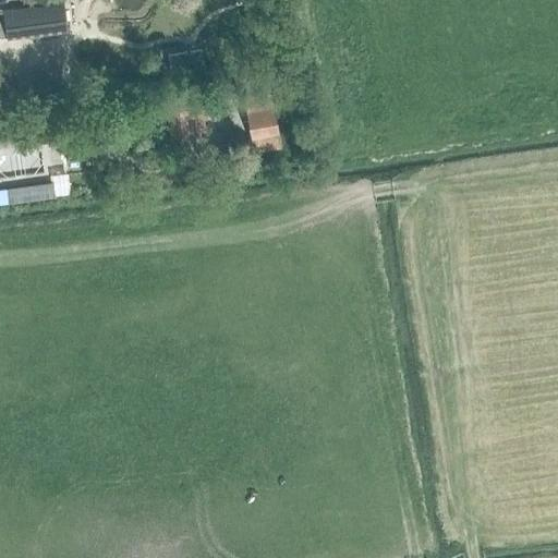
[(5,39),(65,32),(62,2),(2,10),(3,13),(0,13),(0,37),(5,37),(5,39)]
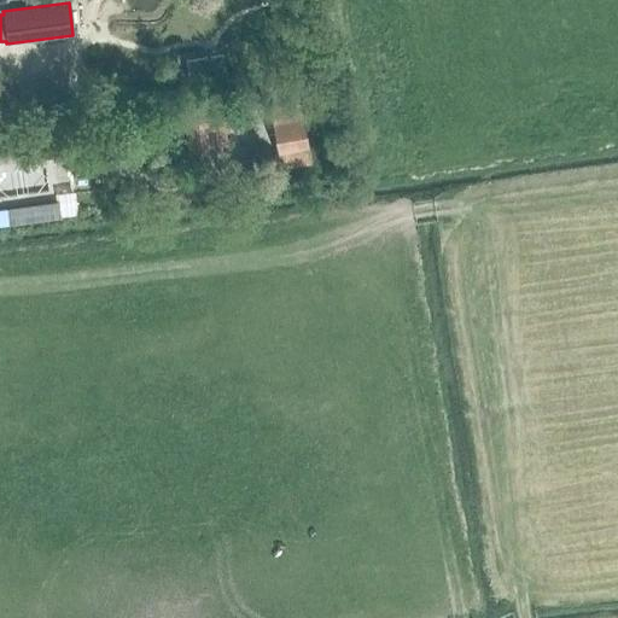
[(223,56),(186,62),(188,82),(227,75),(223,56)]
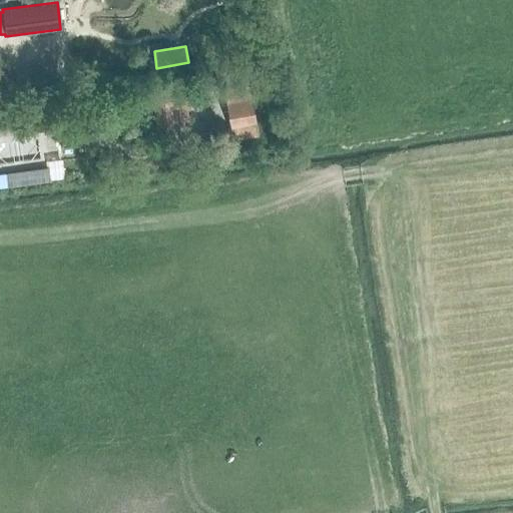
[(225,104),(250,99),(248,85),(222,89),(225,104)]
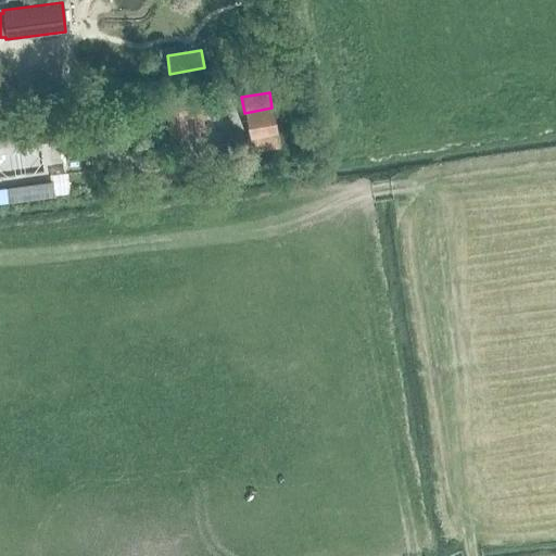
[(171,138),(189,136),(204,135),(201,95),(186,96),(167,98),(171,138)]
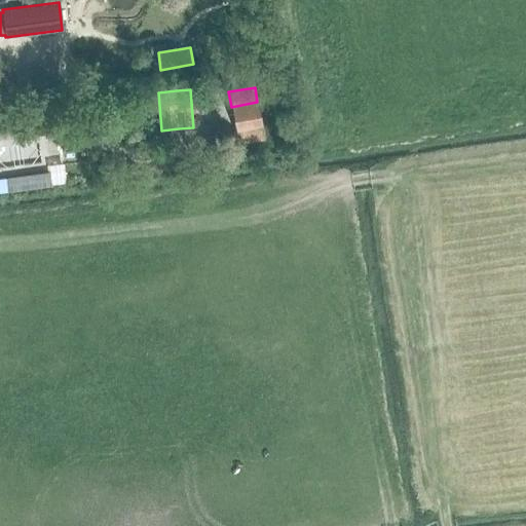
[(235,130),(262,126),(257,102),(231,107),(235,130)]
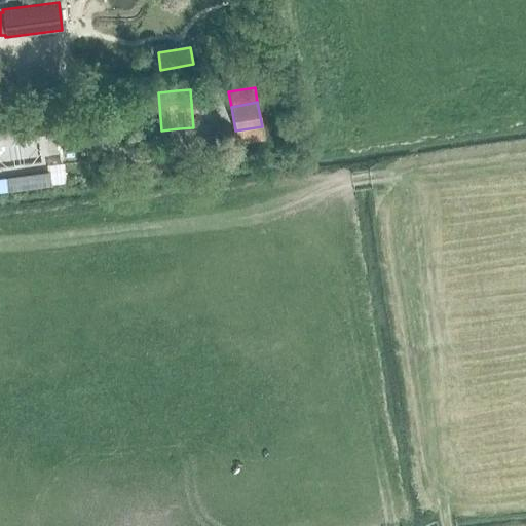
[(0,145),(0,161),(0,166),(45,164),(44,143),(0,145)]
